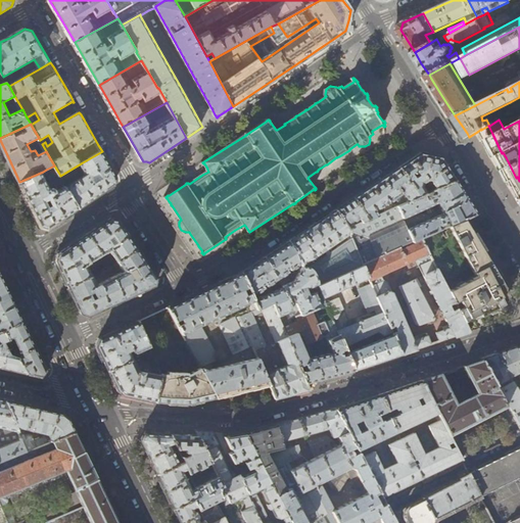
[(110,165),(102,151),(81,163),(87,175),(67,188),(74,199),(80,208),(95,198),(115,185),(116,181),(117,178),(110,165)]
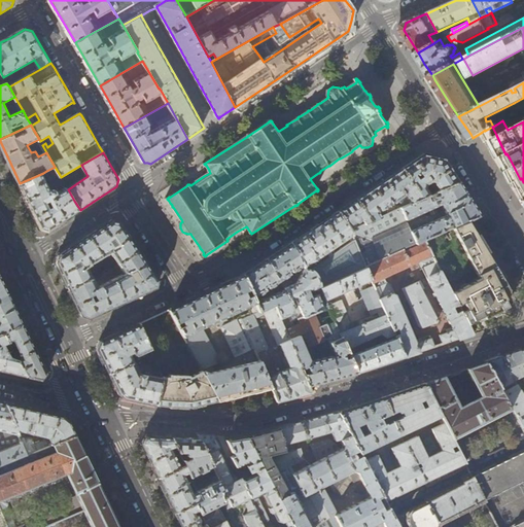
[(460,181),(452,168),(447,159),(426,154),(407,168),(405,169),(424,199),(429,196),(434,194),(460,181)]
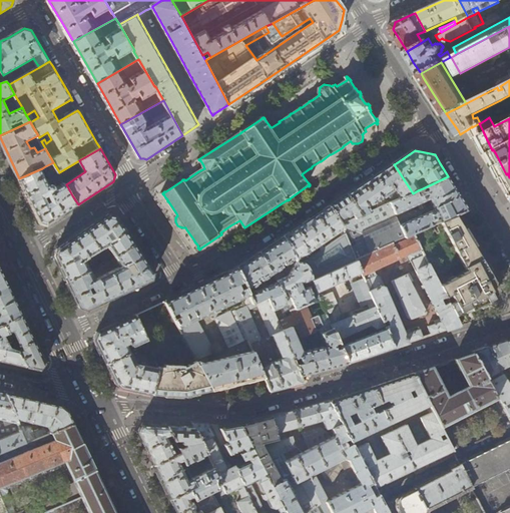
[(58,170),(53,162),(45,166),(49,174),(58,170)]
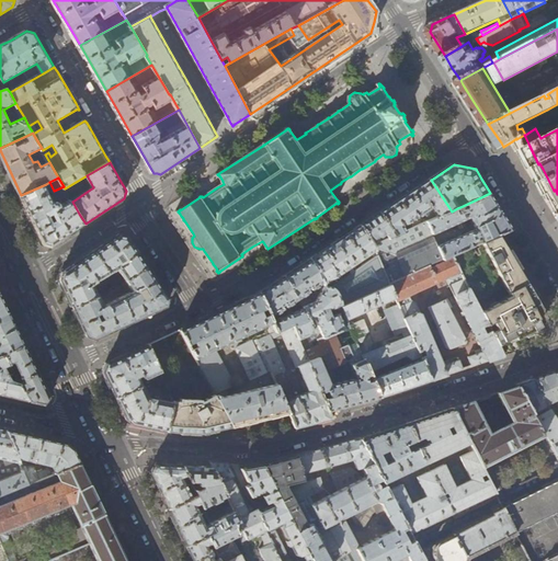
[(431,220),(452,212),(431,180),(409,194),(382,213),(397,237),(416,228),(411,222),(422,215),(424,217),(428,215),(431,220)]
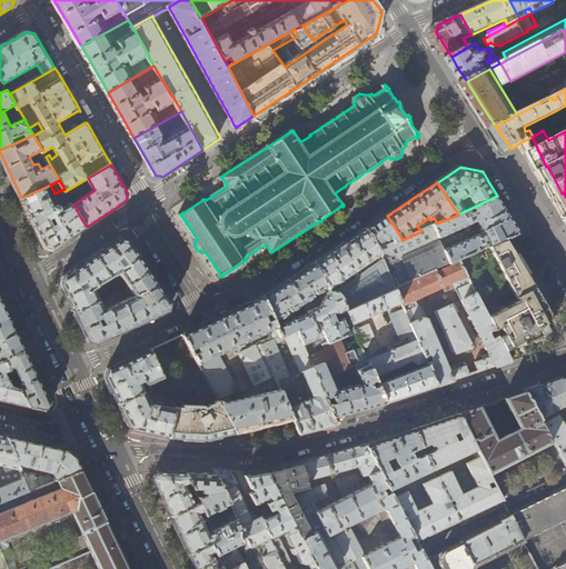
[(56,205),(47,187),(21,198),(26,208),(28,211),(32,220),(38,232),(46,248),(49,249),(53,250),(87,227),(80,217),(73,205),(72,202),(62,209),(61,207),(60,205),(58,205),(56,205)]
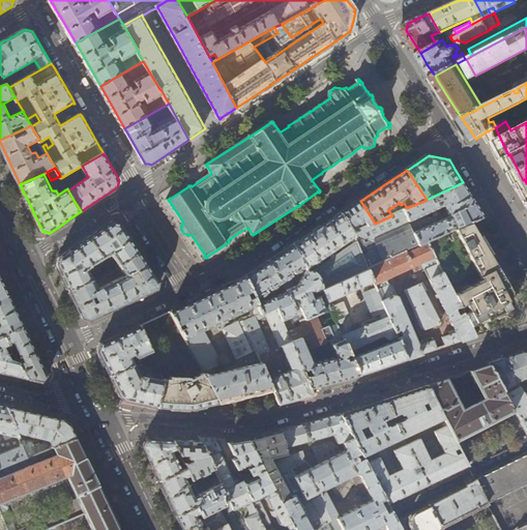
[(415,232),(419,245),(429,241),(447,233),(445,230),(456,226),(457,229),(458,229),(472,222),(485,216),(474,200),(463,182),(437,195),(438,198),(433,200),(432,197),(427,200),(407,208),(410,221),(446,204),(449,210),(451,216),(415,232)]
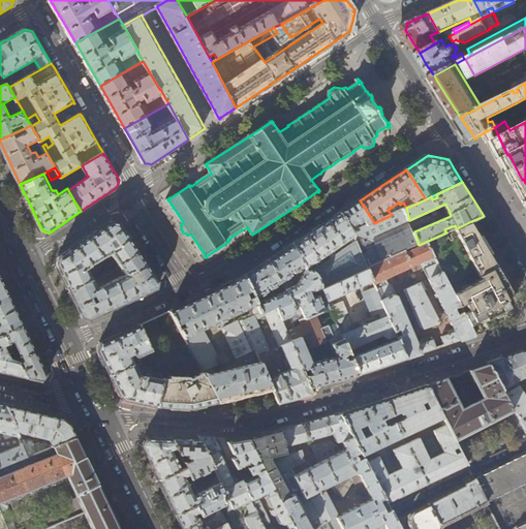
[(350,207),(341,213),(354,232),(360,229),(358,226),(358,224),(360,224),(361,224),(362,223),(363,221),(366,221),(369,225),(374,223),(360,200),(350,207)]
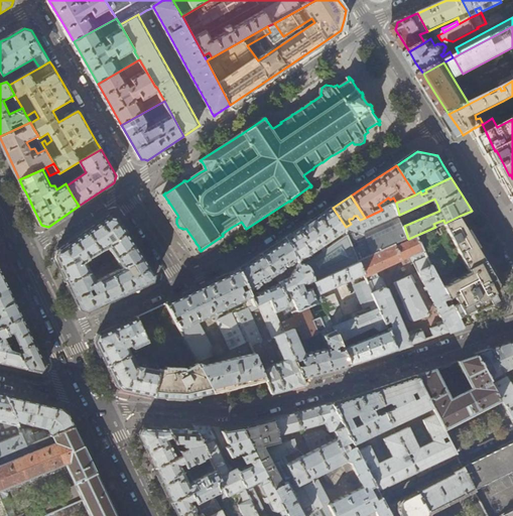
[(399,215),(396,203),(382,210),(365,218),(360,220),(351,224),(346,227),(347,230),(348,233),(360,260),(408,239),(404,226),(401,220),(399,215)]
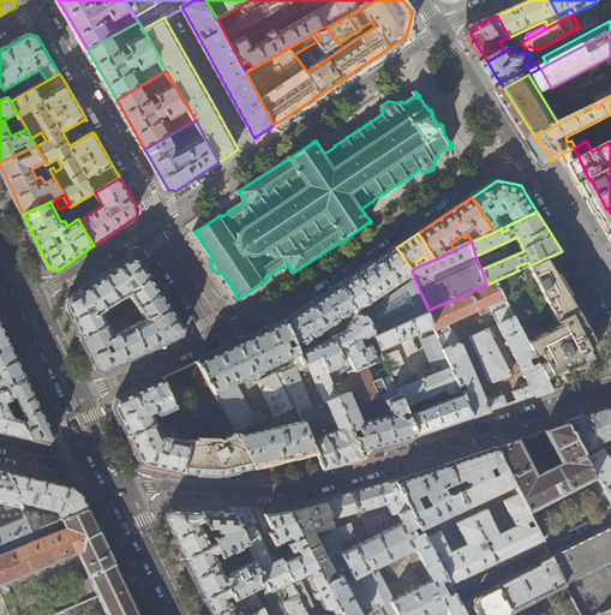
[(413,274),(412,270),(396,248),(371,264),(342,284),(351,296),(353,303),(355,310),(358,314),(361,314),(366,316),(369,318),(376,336),(430,312),(429,310),(414,278),(408,281),(409,285),(390,298),(387,291),(413,274)]
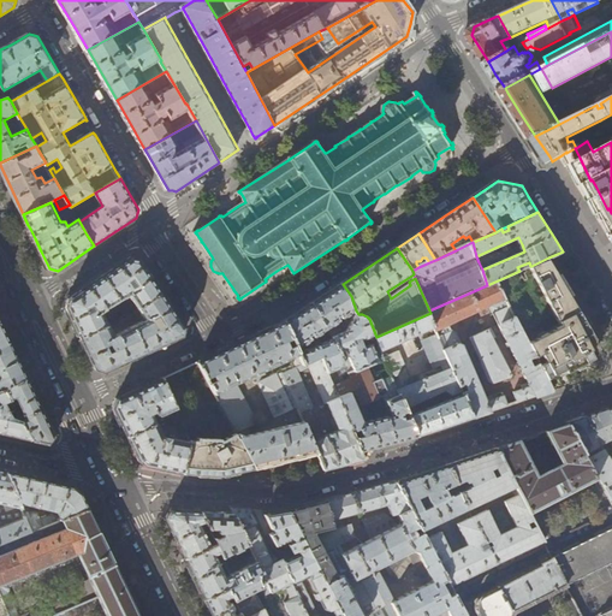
[(140,308),(164,292),(155,279),(141,259),(132,256),(114,268),(70,298),(69,303),(67,307),(70,312),(79,333),(82,338),(110,324),(106,315),(108,315),(110,315),(114,313),(114,312),(116,311),(113,306),(126,297),(136,311),(140,308)]
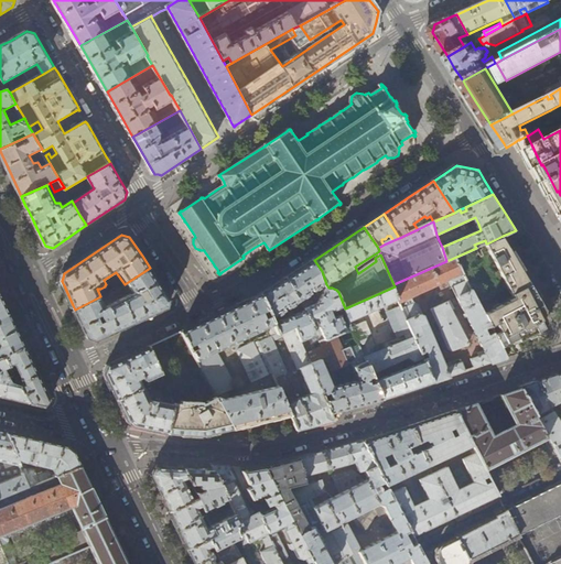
[(506,240),(503,236),(487,243),(516,299),(486,314),(503,346),(508,344),(513,342),(516,339),(519,338),(520,340),(546,328),(543,323),(550,320),(546,311),(547,311),(506,240)]
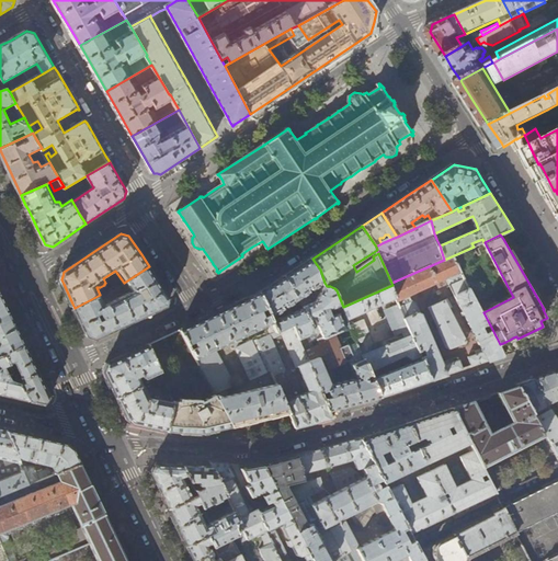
[(444,260),(391,283),(393,285),(398,298),(401,305),(423,356),(424,359),(433,380),(465,369),(462,361),(453,363),(451,359),(443,362),(418,301),(414,301),(412,295),(447,278),(485,348),(477,352),(478,355),(470,357),(474,366),(505,356),(500,344),(484,312),(454,255),(444,260)]
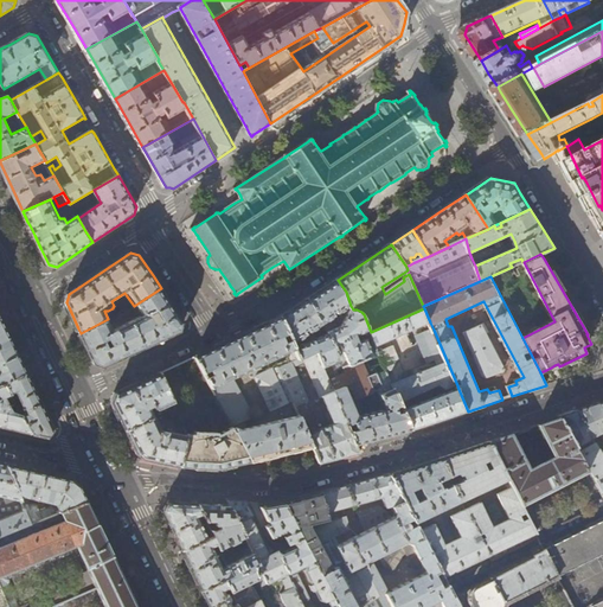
[(297,349),(297,352),(301,358),(319,351),(325,366),(341,359),(345,368),(380,352),(377,345),(371,332),(364,314),(361,312),(357,310),(353,310),(351,306),(348,299),(346,292),(338,280),(325,288),(296,307),(283,317),(294,343),(313,331),(312,340),(296,347),(297,349)]
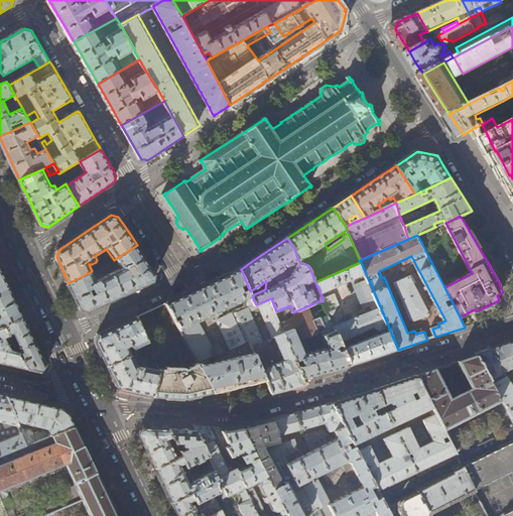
[(147,260),(137,245),(117,258),(114,260),(117,266),(121,264),(124,268),(105,277),(103,273),(95,277),(92,271),(69,283),(71,286),(82,309),(85,310),(89,311),(137,289),(154,281),(156,274),(147,260)]
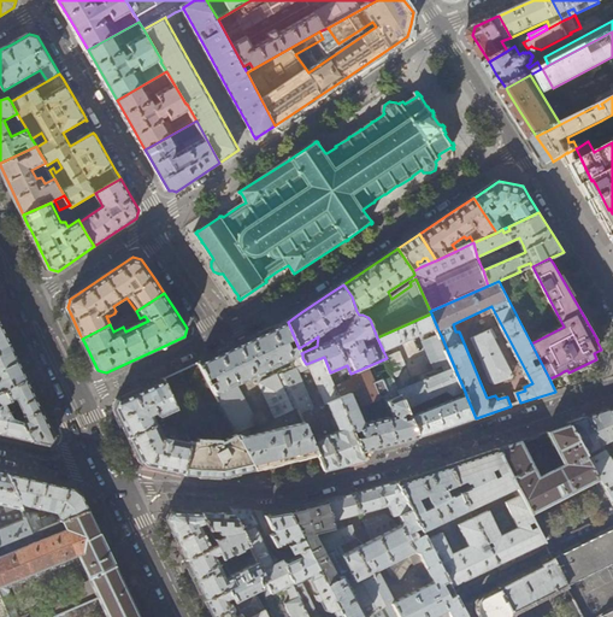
[(383,351),(437,328),(431,313),(377,338),(383,351)]
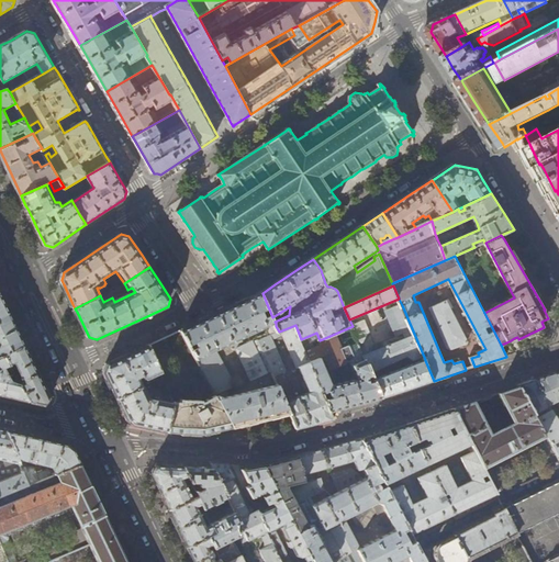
[(0,291),(0,316),(10,312),(1,294),(0,291)]
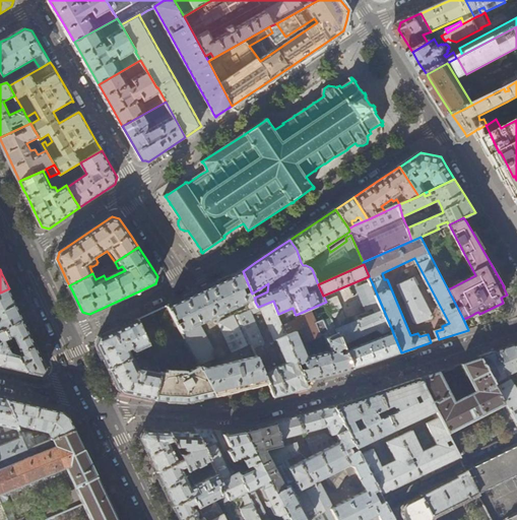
[(221,314),(255,299),(254,298),(252,294),(243,271),(198,291),(169,306),(187,338),(186,339),(195,355),(200,366),(211,362),(219,358),(201,324),(214,317),(216,320),(222,317),(221,314)]
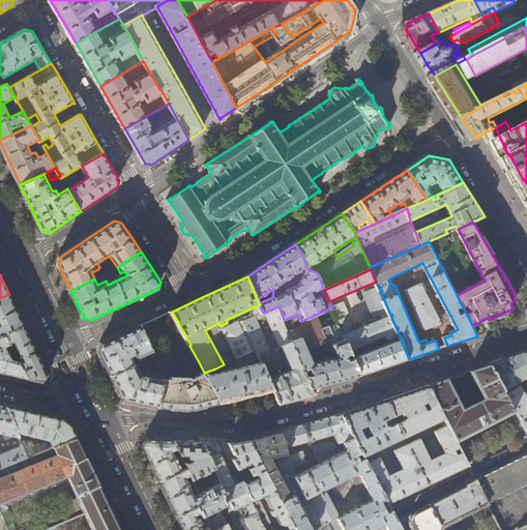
[(423,329),(427,330),(441,325),(442,322),(427,292),(429,291),(425,282),(407,290),(423,329)]
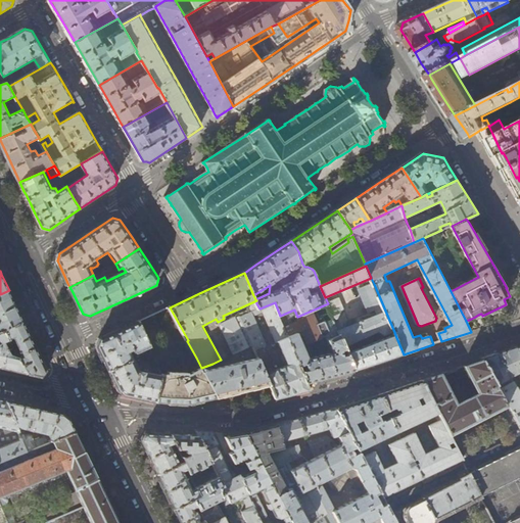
[(379,316),(339,331),(346,346),(380,331),(385,336),(394,332),(374,284),(361,289),(371,313),(377,311),(379,316)]
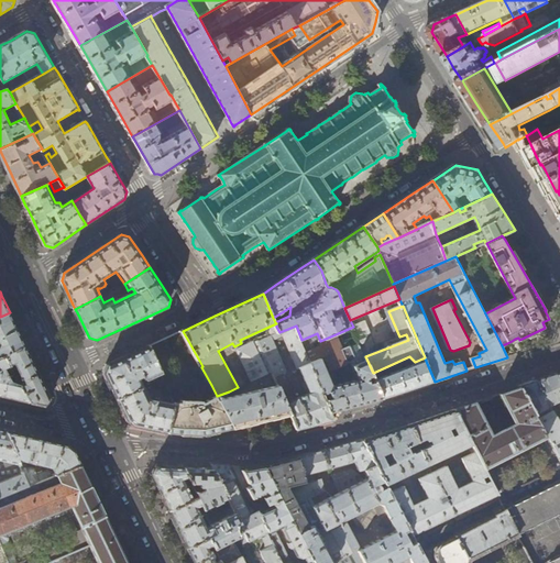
[(10,312),(0,317),(0,357),(4,356),(26,346),(20,332),(10,312)]
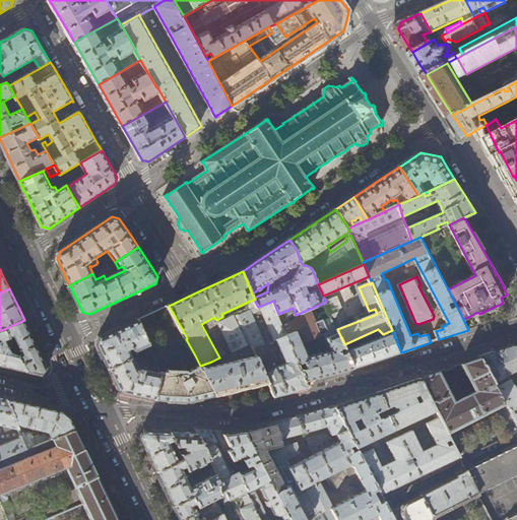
[(338,297),(326,302),(333,320),(338,317),(340,312),(340,311),(344,309),(338,297)]
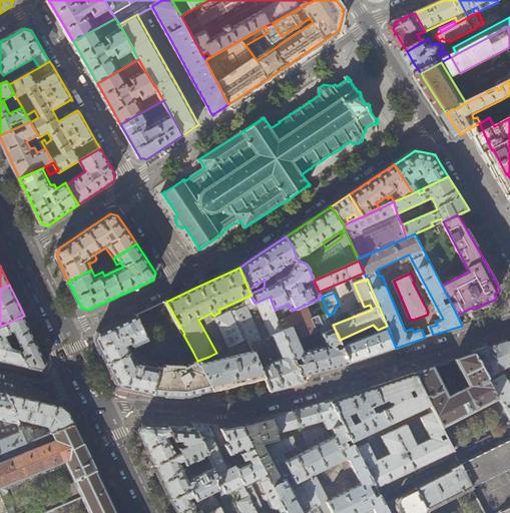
[(245,307),(237,310),(237,311),(249,340),(255,352),(267,378),(273,391),(291,386),(306,382),(303,376),(278,317),(275,310),(270,297),(255,303),(249,306),(245,307)]
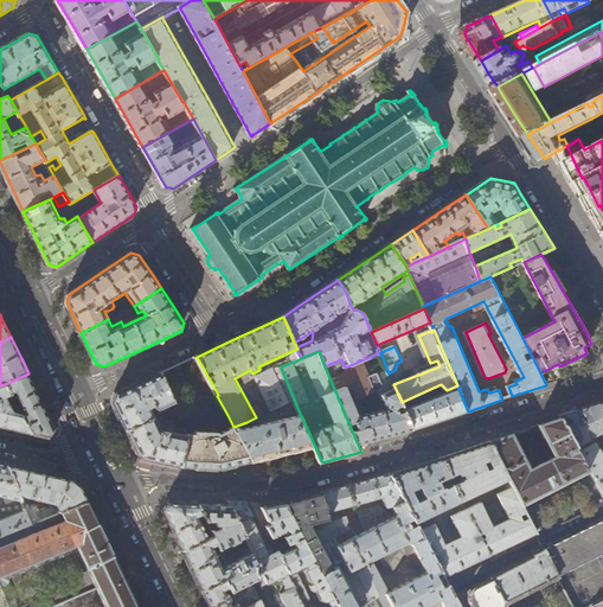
[(389,374),(380,352),(345,368),(340,370),(328,375),(358,445),(361,452),(363,452),(365,443),(386,438),(414,430),(405,410),(402,402),(393,384),(389,374)]
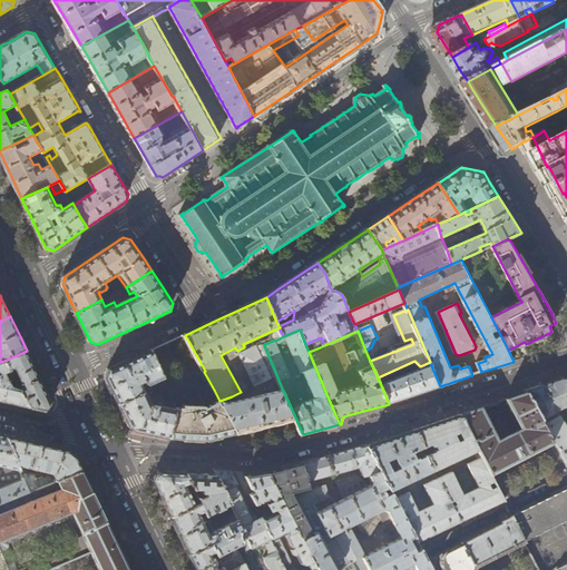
[(257,385),(277,377),(264,345),(264,344),(243,354),(257,385)]
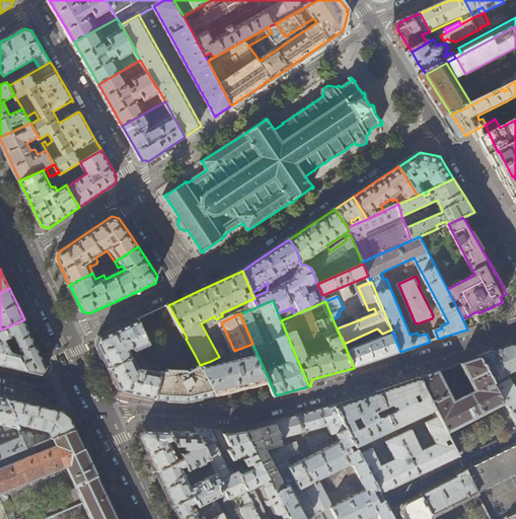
[(102,354),(108,368),(134,356),(131,348),(133,347),(137,351),(143,348),(144,350),(146,349),(145,347),(150,345),(139,318),(120,327),(100,337),(99,339),(97,344),(102,354)]
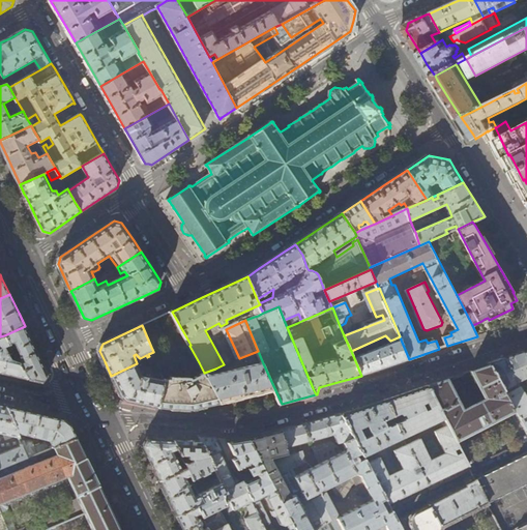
[(25,326),(4,335),(10,346),(12,350),(16,349),(17,352),(19,351),(24,361),(20,362),(29,379),(44,382),(46,379),(49,376),(33,345),(25,326)]
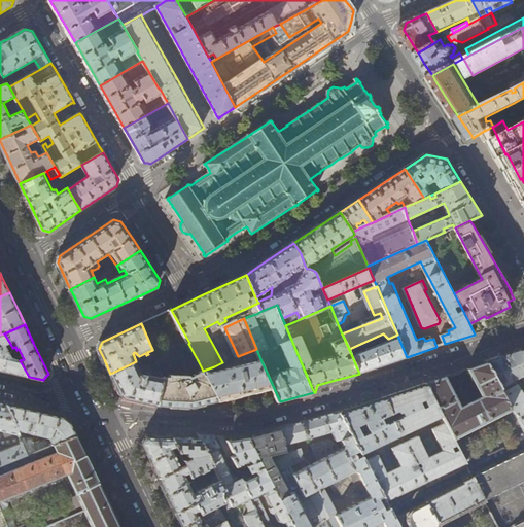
[(4,334),(0,335),(0,370),(1,370),(29,377),(20,360),(19,358),(11,357),(5,347),(10,344),(4,334)]
